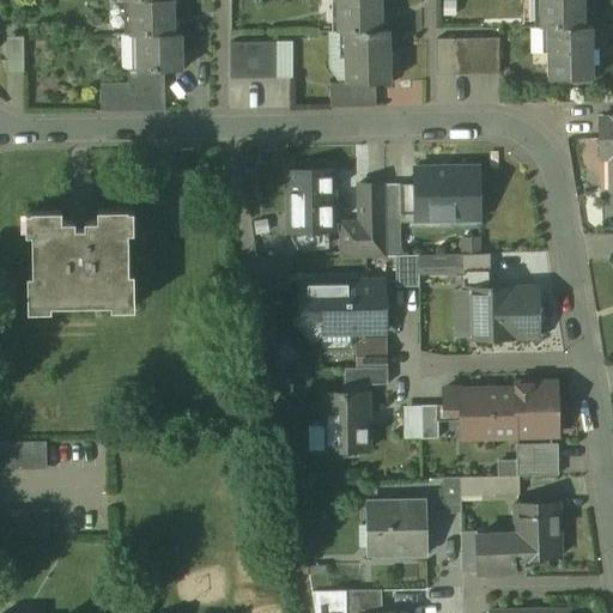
[(174,35),(173,0),(138,0),(128,0),(129,36),(137,36),(174,35)]
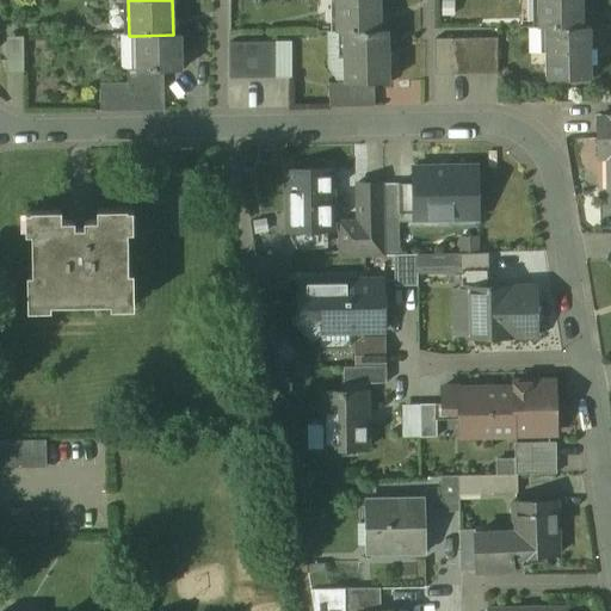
[(334,0),(335,31),(343,31),(381,31),(380,0),(334,0)]
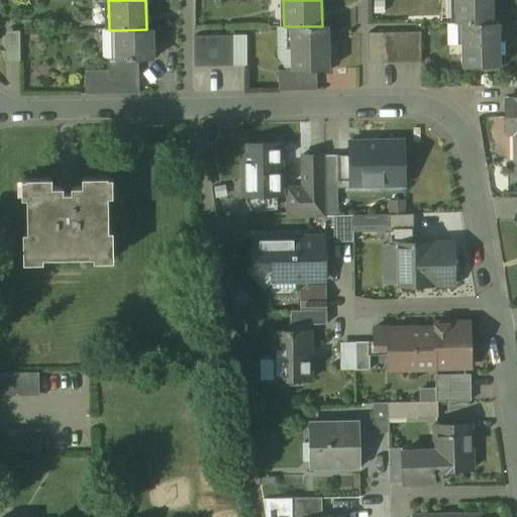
[(453,0),(454,23),(461,23),(493,22),(492,0),(453,0)]
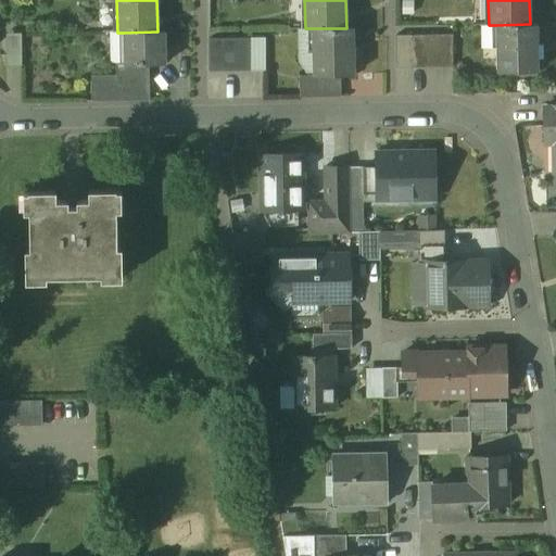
[(538,46),(536,24),(530,24),(496,25),(496,73),(538,72),(538,57),(536,57),(536,46),(538,46)]
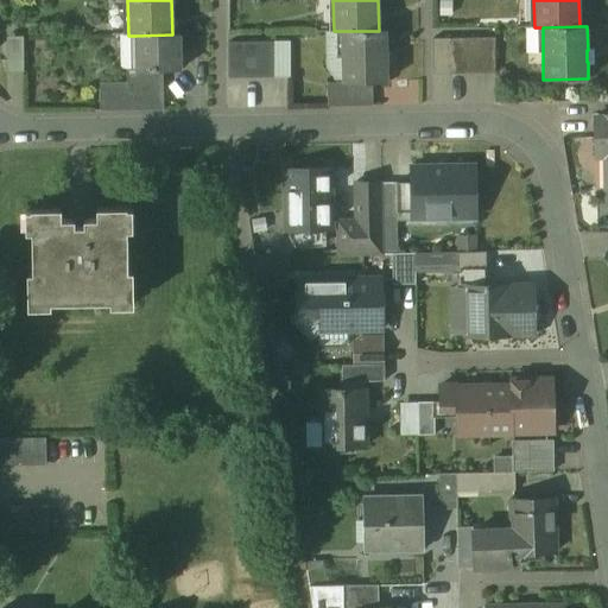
[(379,31),(341,31),(342,82),(342,83),(372,82),(387,82),(386,31),(379,31)]
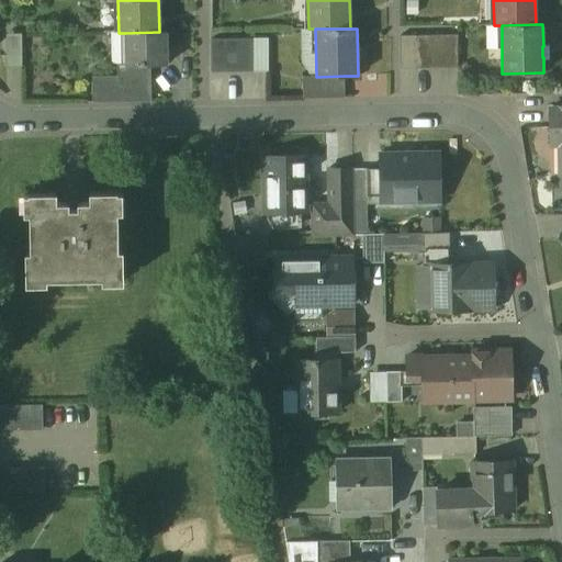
[(159,32),(125,33),(125,43),(126,64),(126,66),(150,65),(167,65),(167,32),(159,32)]
